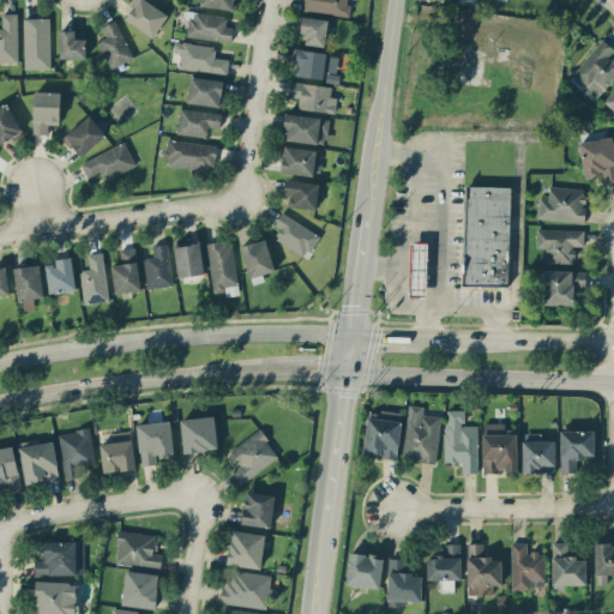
[(168,14),(146,0),(137,0),(125,18),(152,37),(168,14)]
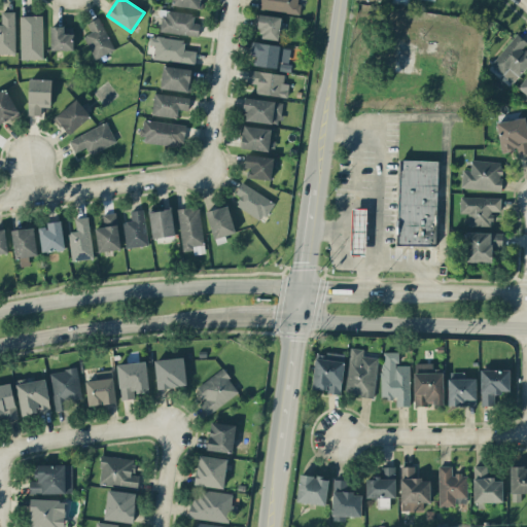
[(198,36),(200,23),(194,22),(195,12),(164,9),(162,31),(198,36)]
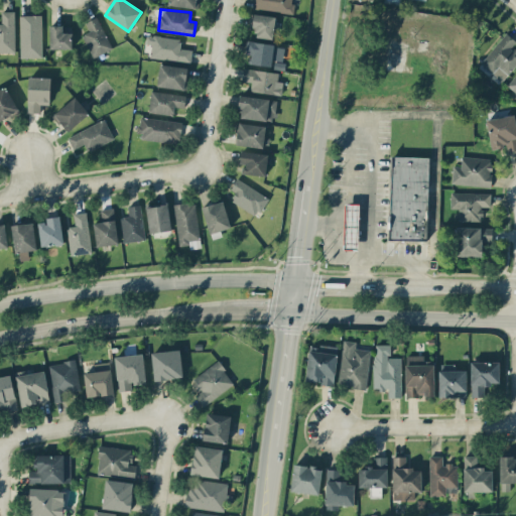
[(0,52),(15,52),(15,10),(1,11),(1,23),(0,23),(0,52)]
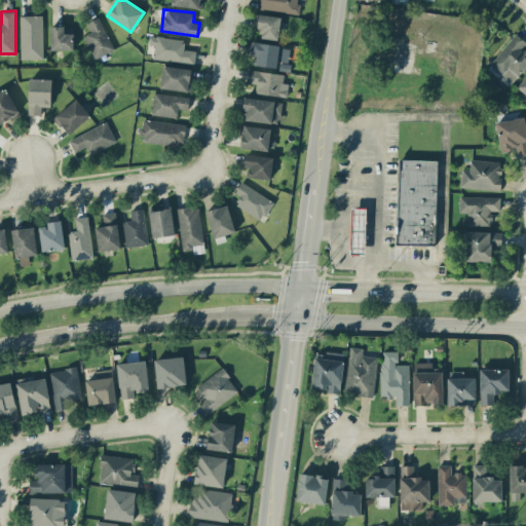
[(21,59),(43,58),(42,14),(21,15),(21,59)]
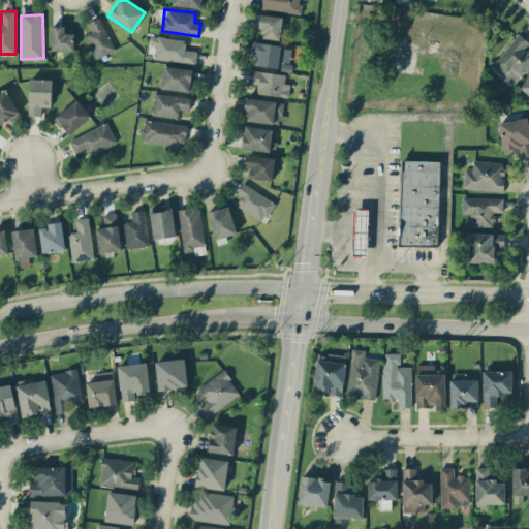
[(261,38),(280,39),(282,16),(256,14),(255,27),(262,28),(261,38)]
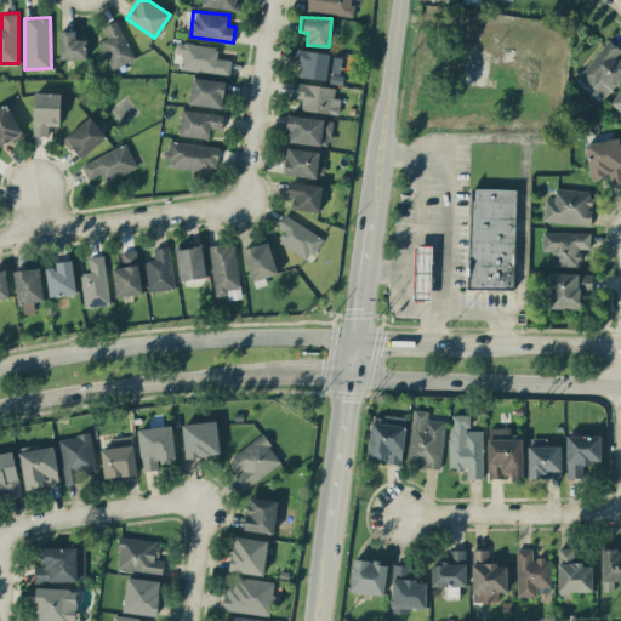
[(103,26),(108,39),(100,43),(110,69),(135,60),(118,20),(103,26)]
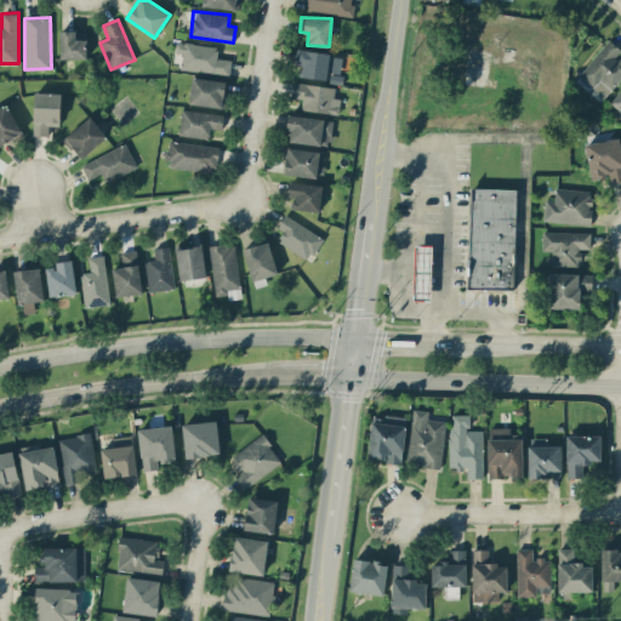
[(60,58),(86,58),(86,39),(75,39),(75,30),(60,30),(60,58)]
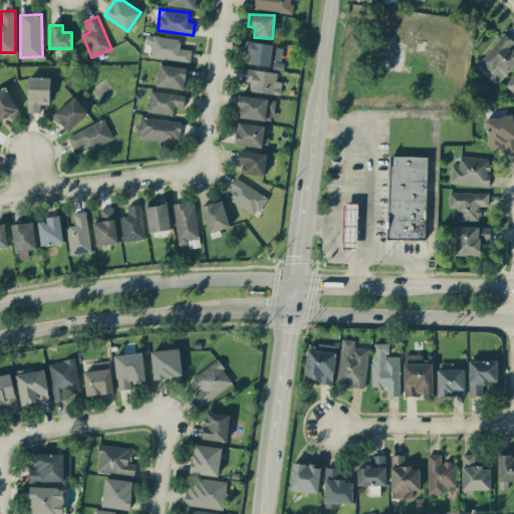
[(513,50),(510,47),(513,42),(513,40),(505,32),(478,61),(499,80),(513,63),(513,50)]
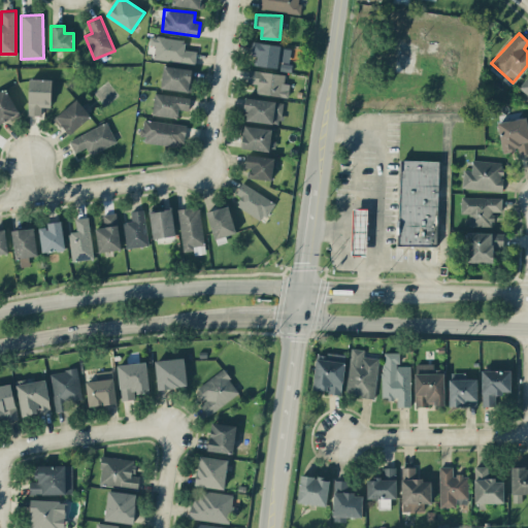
[(197,51),(185,48),(186,39),(151,35),(150,44),(155,44),(154,58),(195,63),(197,51)]
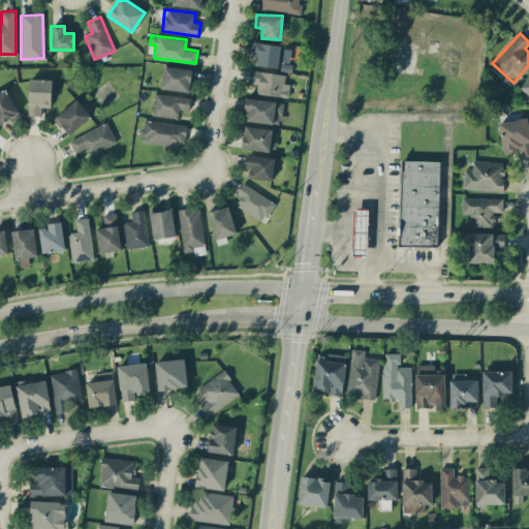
[(279,61),(290,62),(291,47),(253,42),(252,55),(257,56),(256,65),(279,67),(279,61)]
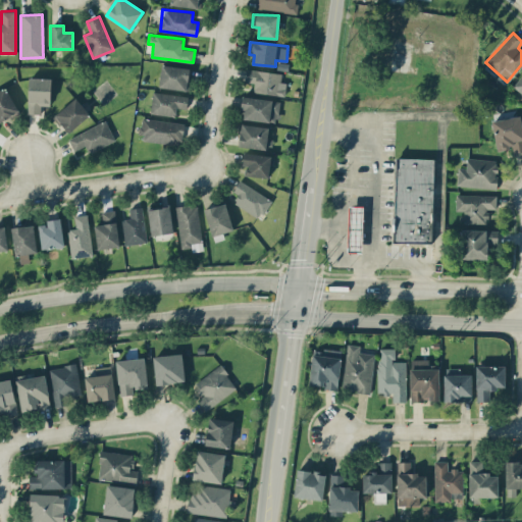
[(188,91),(191,68),(162,64),(159,87),(188,91)]
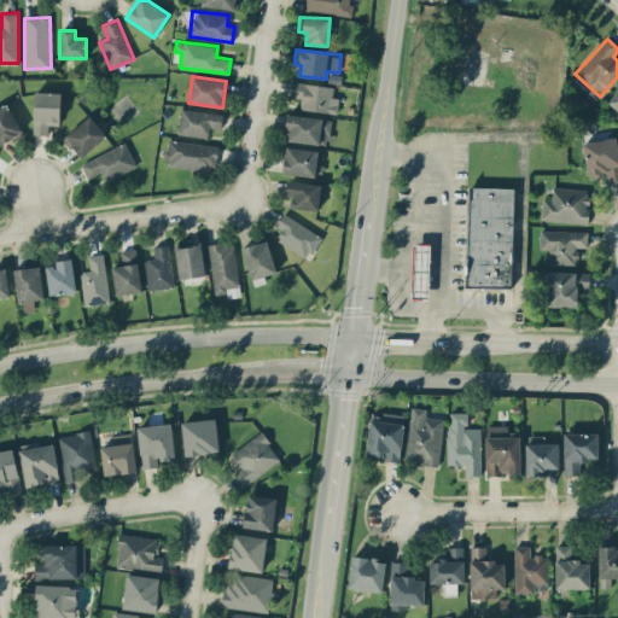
[(337,114),(339,97),(333,97),(334,86),(291,81),(290,97),(302,98),(301,109),(337,114)]
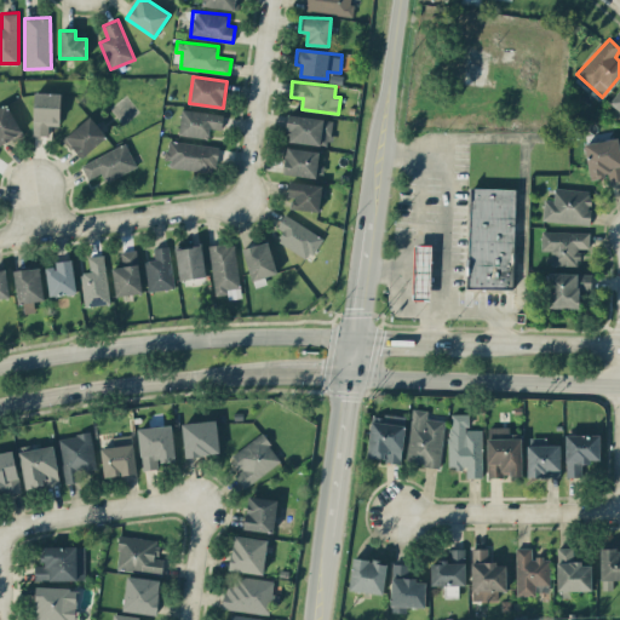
[(619,89),(609,102),(619,110),(619,89)]
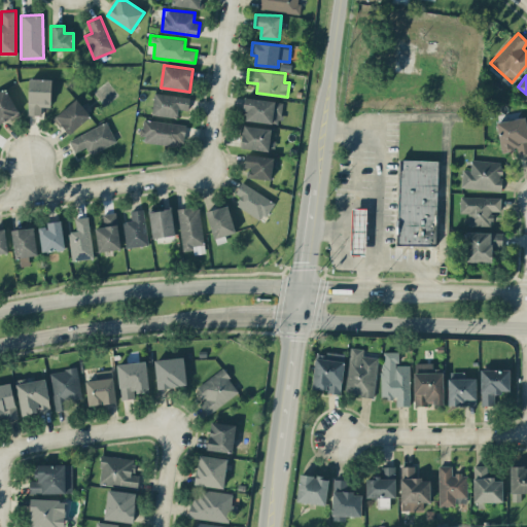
[(51,78),(29,78),(28,114),(41,115),(41,106),(51,106),(51,78)]
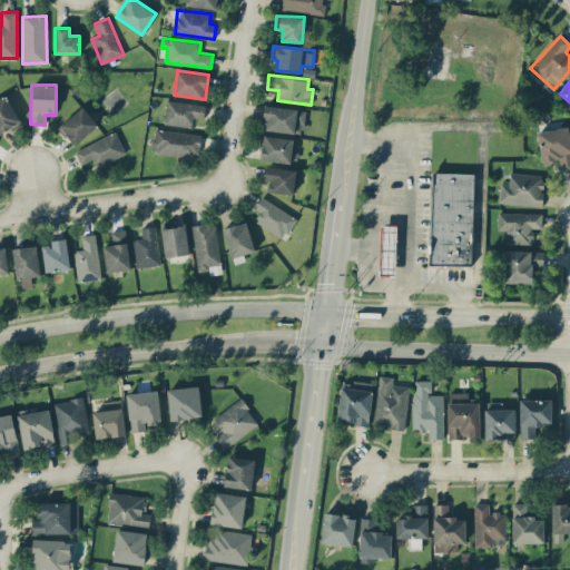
[(0,133),(21,125),(8,95),(0,98),(0,133)]
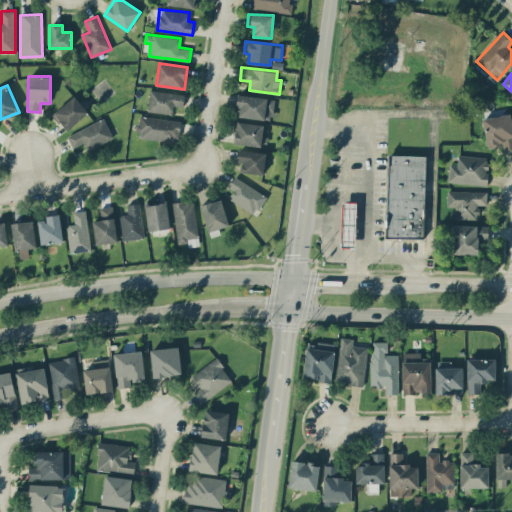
[(184,93),(150,90),(148,111),(172,114),(173,106),(183,106),(184,93)]
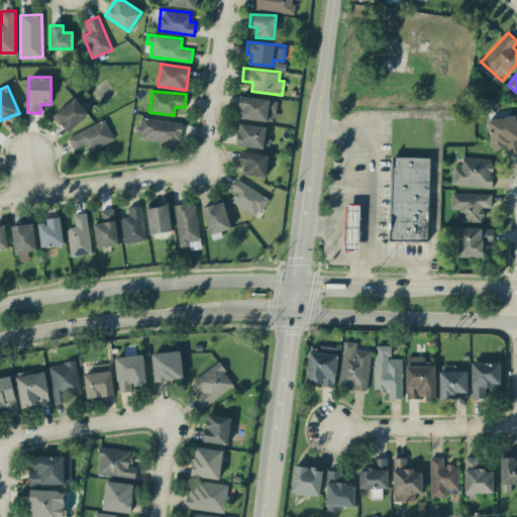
[(274,122),(278,100),(241,95),(238,116),(274,122)]
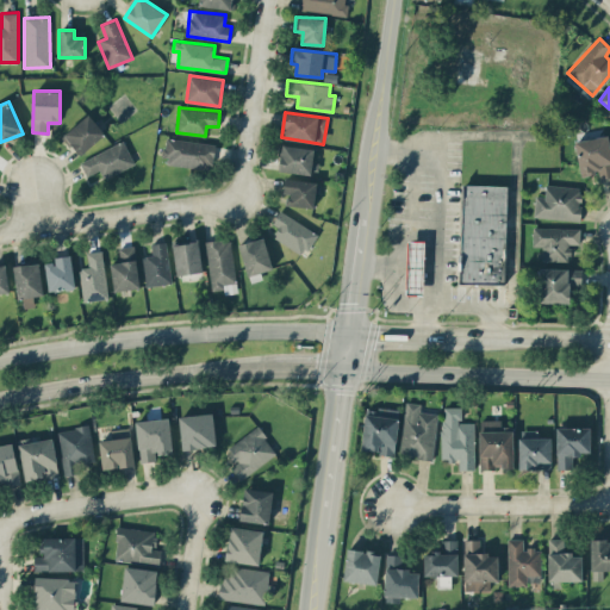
[(105,132),(88,113),(63,136),(80,155),(105,132)]
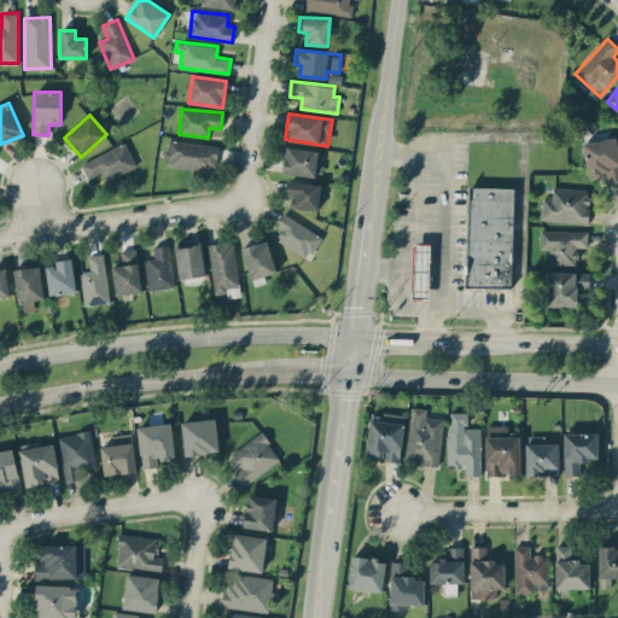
[(617,179),(617,146),(617,138),(583,141),(588,178),(606,175),(607,180),(617,179)]
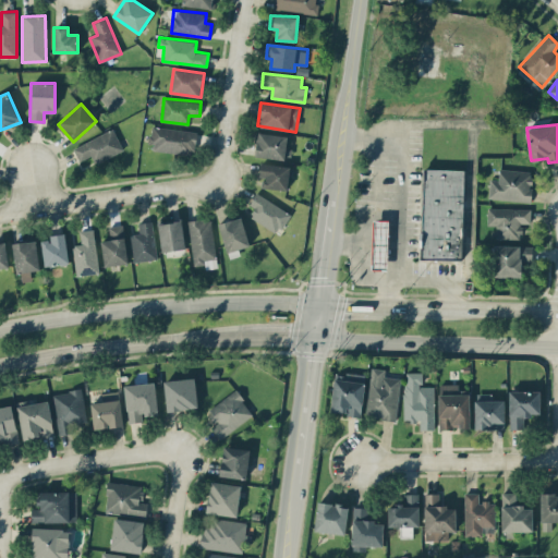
[(149,149),(193,156),(197,132),(153,125),(149,149)]
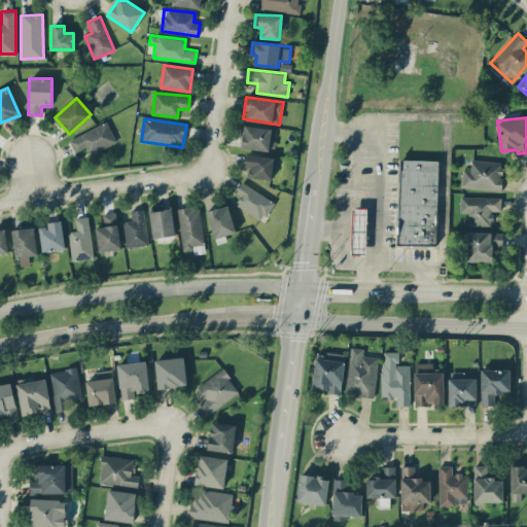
[(86,146),(91,153),(116,141),(107,121),(69,139),(75,152),(86,146)]
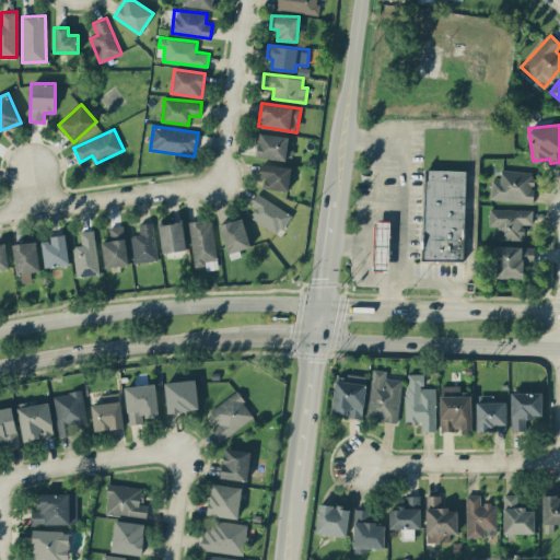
[(256,155),(288,159),(291,136),(258,132),(256,155)]
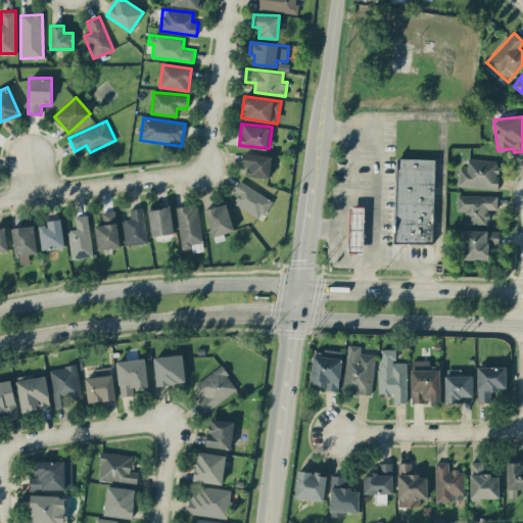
[(243,165),(247,165),(246,175),(270,178),(272,155),(244,152),(243,165)]
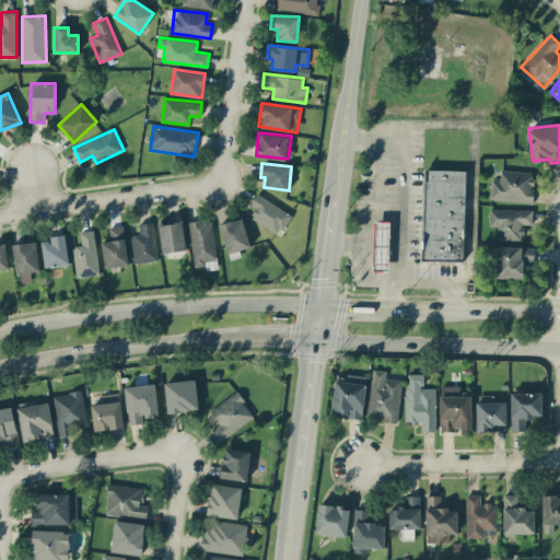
[(421,259),(424,168),(464,171),(461,261),(421,259)]
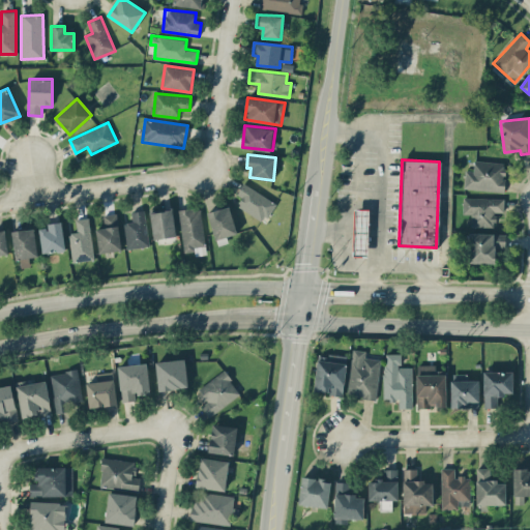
[(465,188),(503,190),(505,162),(474,160),(473,170),(465,170),(465,188)]
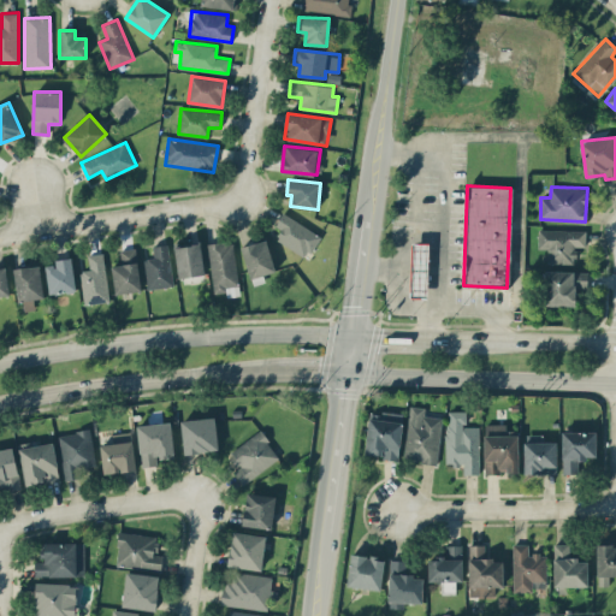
[(274,225),(282,229),(276,240),(307,258),(320,235),(283,212),(274,225)]
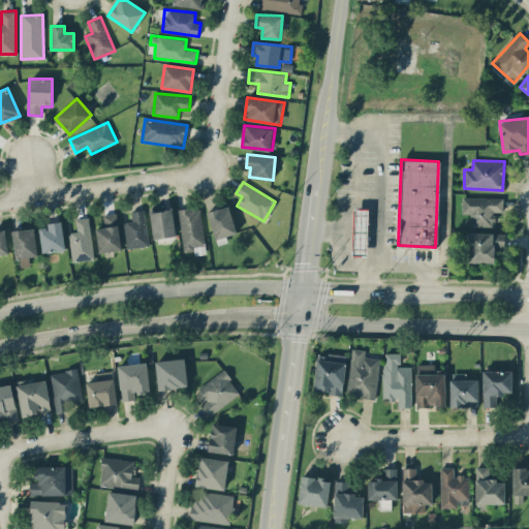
[(503,197),(462,197),(462,213),(470,213),(470,225),(493,226),(494,211),(503,212),(503,197)]
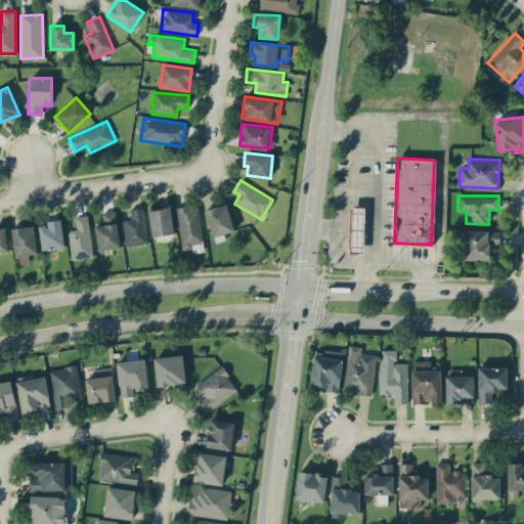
[(205,210),(213,237),(234,230),(226,204),(205,210)]
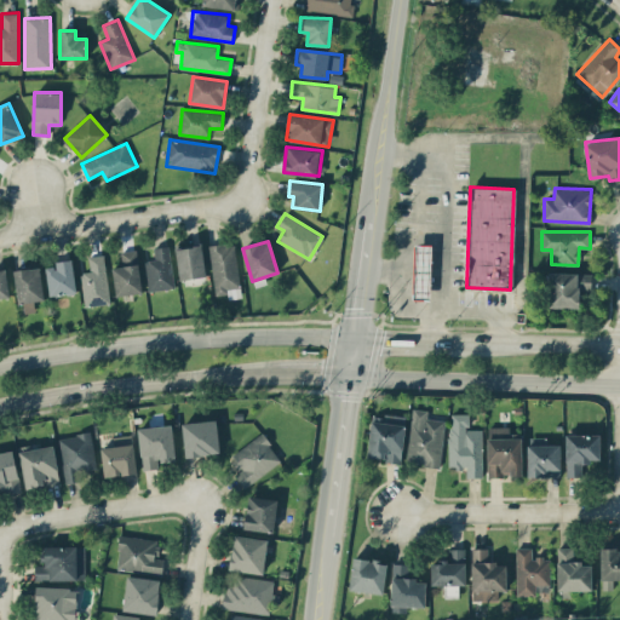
[(206,275),(201,242),(174,246),(179,279),(206,275)]
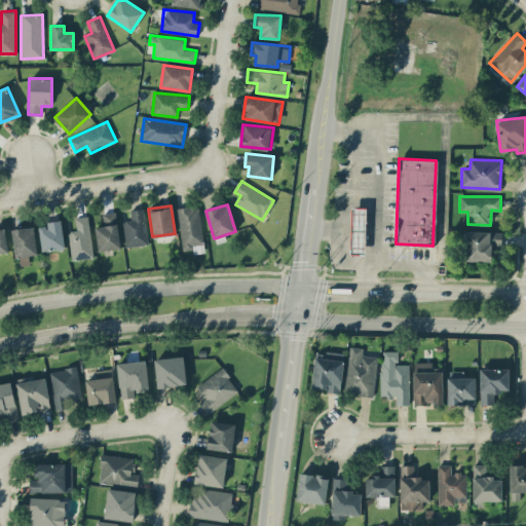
[(204,252),(199,205),(178,208),(182,250),(193,249),(193,253),(204,252)]
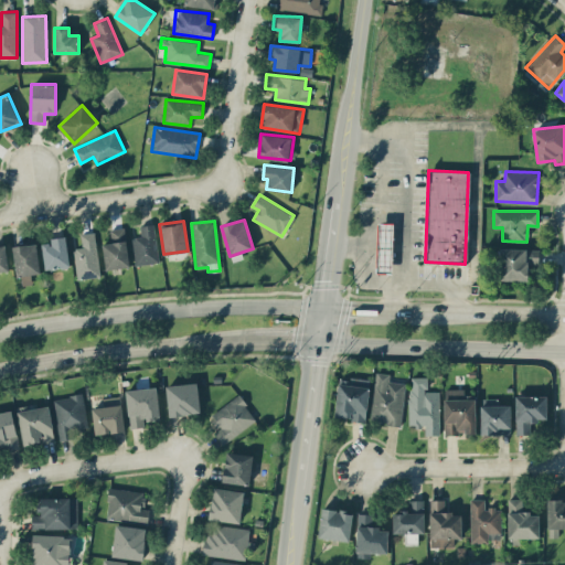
[(158,262),(155,224),(140,225),(141,236),(132,237),(135,264),(158,262)]
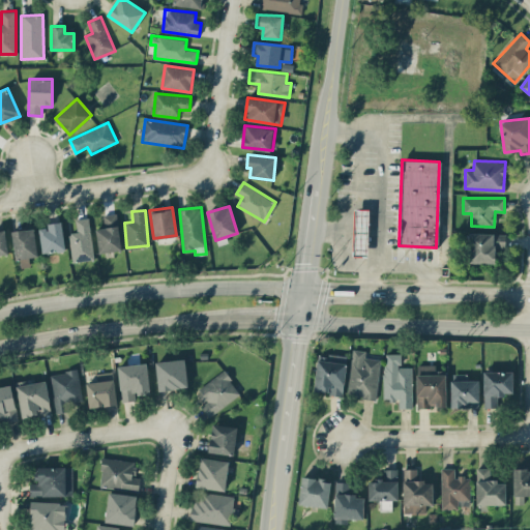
[(354,254),(354,210),(367,210),(367,254),(354,254)]
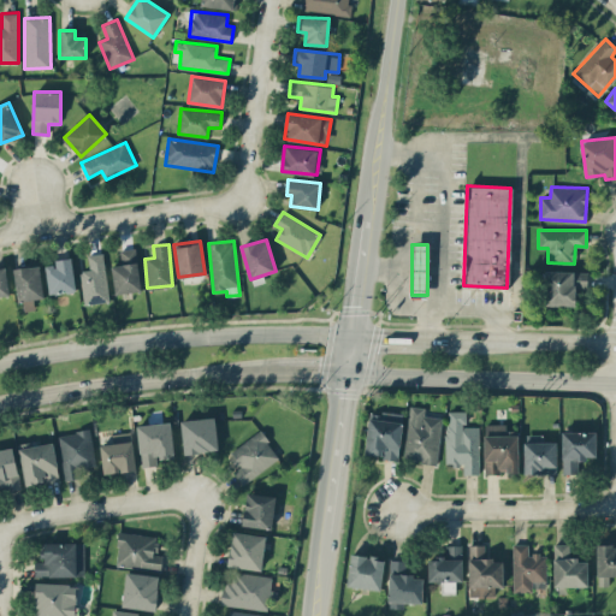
[(114,294),(141,291),(137,248),(120,249),(122,265),(112,266),(114,294)]
